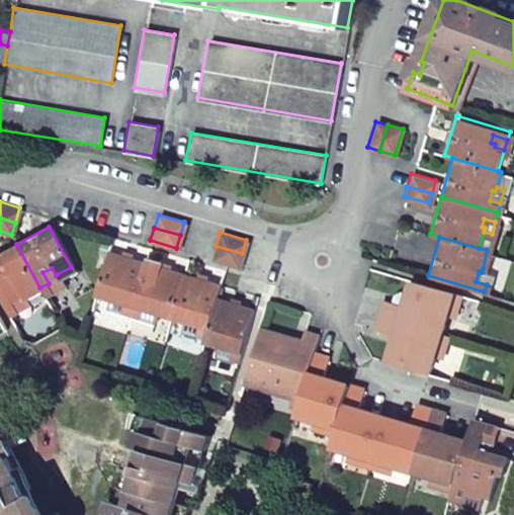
[(0,297),(9,314),(17,309),(12,301),(21,295),(23,299),(26,298),(40,290),(39,287),(16,244),(0,252),(0,297)]
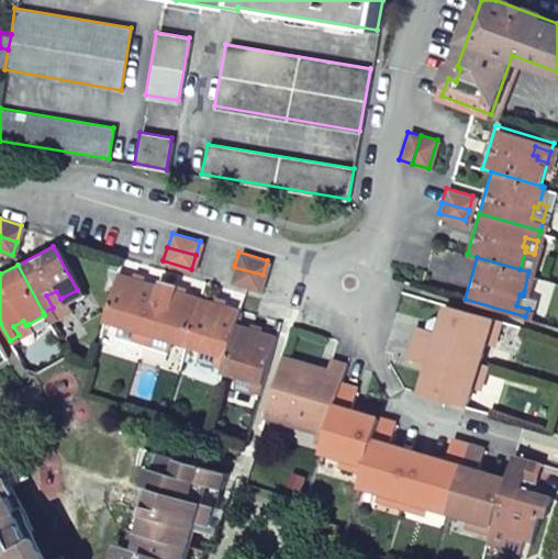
[(231,281),(240,283),(259,289),(263,275),(234,267),(231,281)]
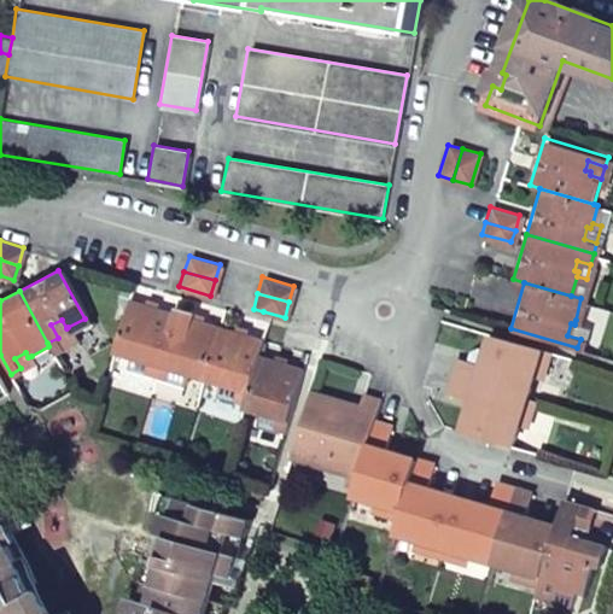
[(124,363),(153,372),(171,310),(127,296),(112,348),(127,354),(124,363)]
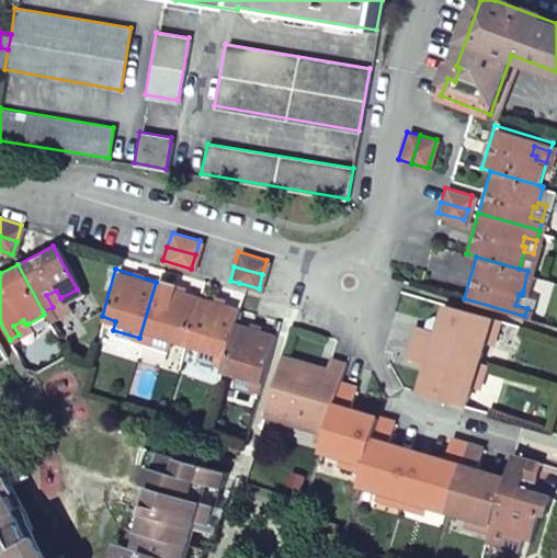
[(156,282),(139,338),(166,346),(170,338),(183,342),(196,295),(175,287),(178,281),(158,275),(156,282)]
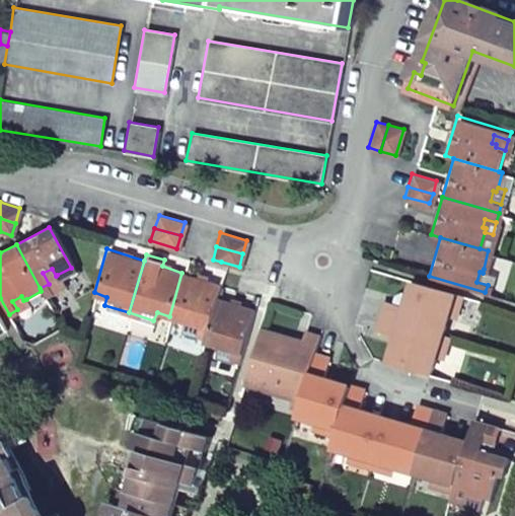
[(59,278),(57,275),(56,276),(52,269),(43,273),(49,284),(59,278)]
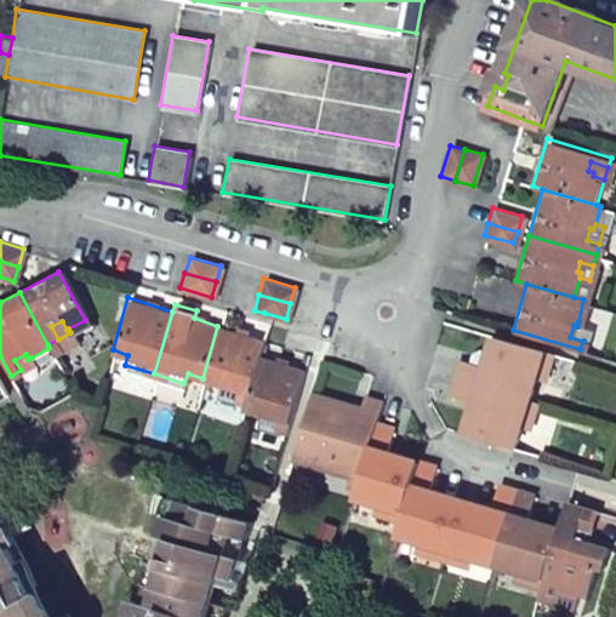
[(588,324),(579,321),(577,326),(574,325),(570,337),(583,341),(588,324)]
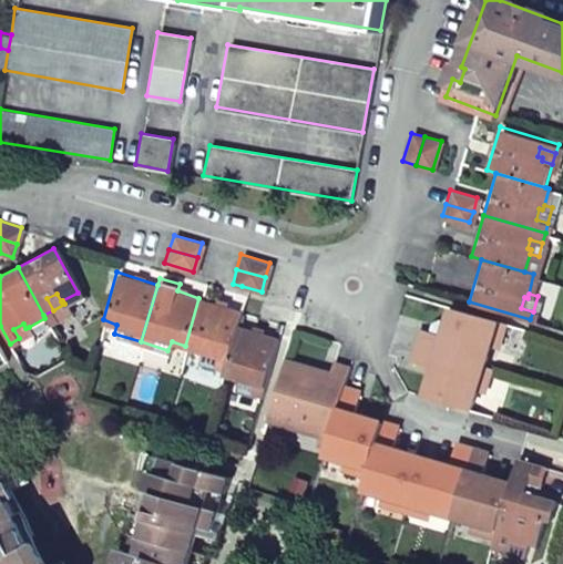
[(198,298),(185,346),(200,349),(196,359),(223,367),(235,325),(239,310),(198,298)]
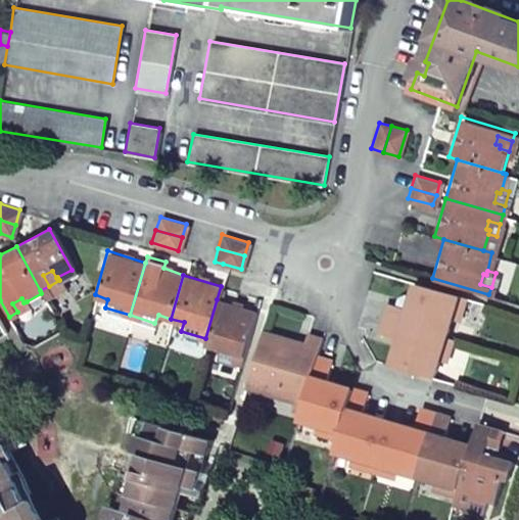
[(391,304),(387,320),(442,335),(449,317),(455,295),(414,283),(407,309),(391,304)]
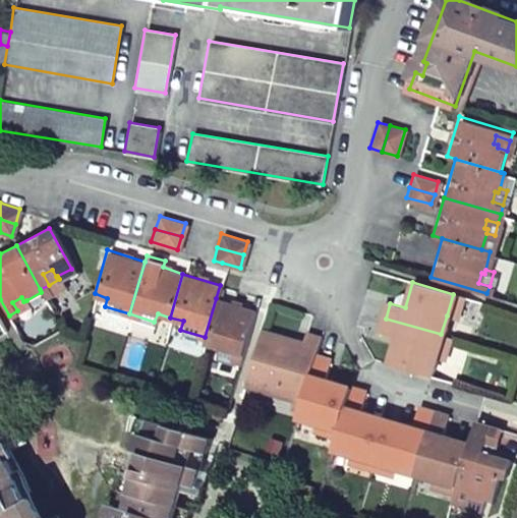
[(453,294),(447,315),(453,317),(460,295),(453,294)]
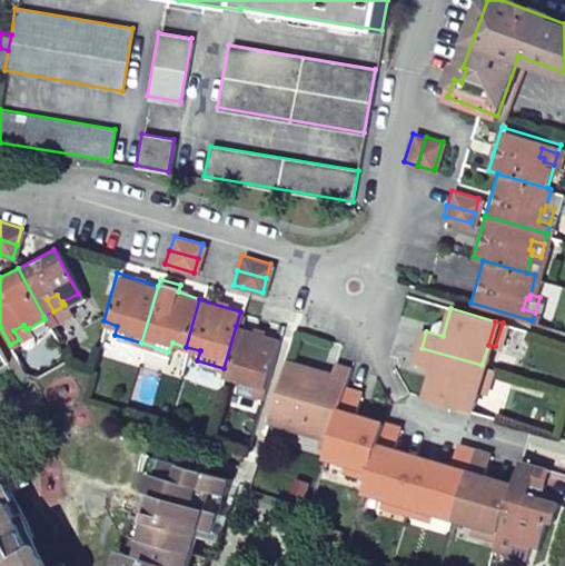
[(13,330),(19,339),(31,333),(29,328),(26,329),(23,325),(13,330)]
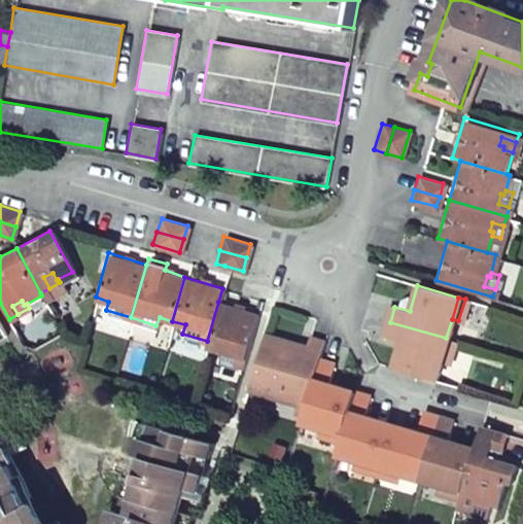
[(218,302),(207,341),(205,346),(220,351),(218,357),(241,365),(256,312),(218,302)]
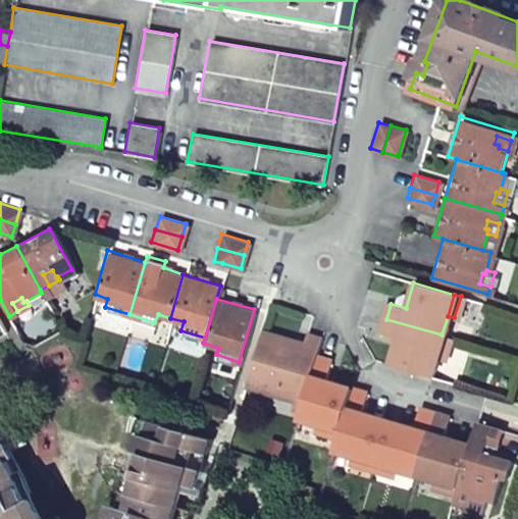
[(442,334),(386,319),(382,332),(397,338),(389,363),(430,376),(435,356),(442,334)]
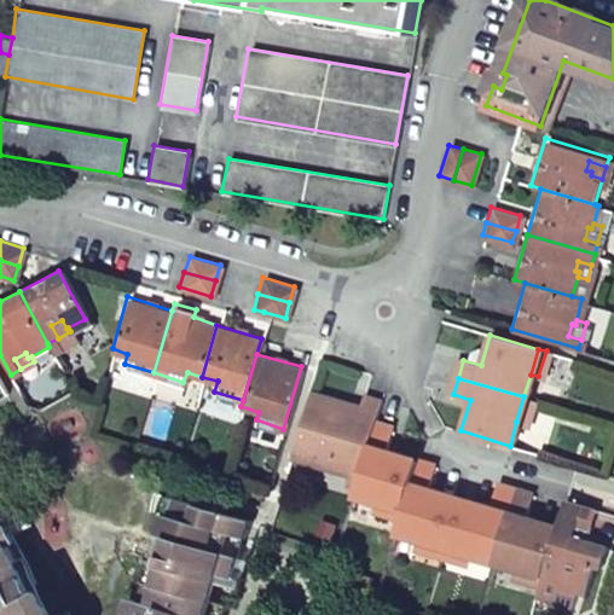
[(310,389),(291,451),(313,458),(316,448),(331,453),(329,463),(348,469),(357,471),(372,417),(378,398),(359,393),(354,410),(343,405),(345,399),(310,389)]
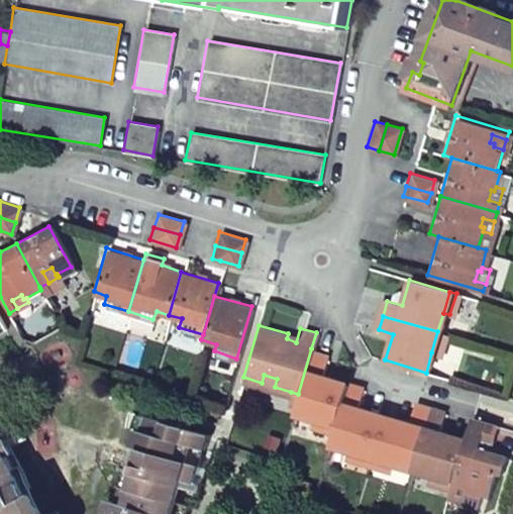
[(444,333),(437,331),(431,352),(437,354),(444,333)]
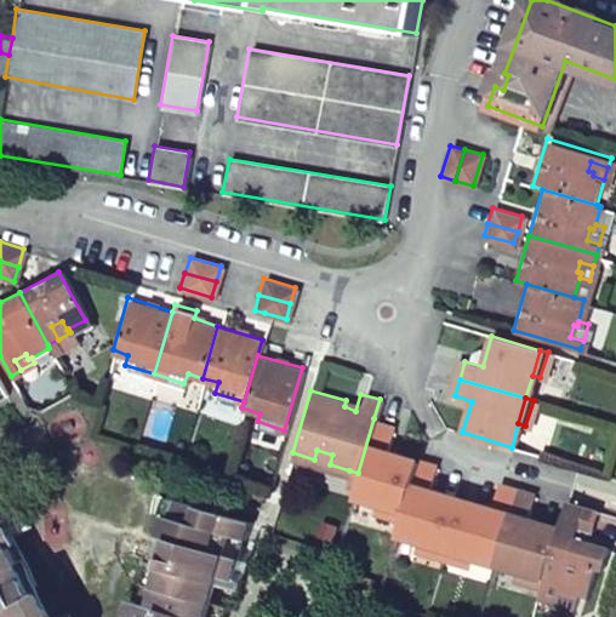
[(355,480),(352,493),(376,501),(401,508),(417,458),(385,449),(391,423),(374,418),(358,473),(355,480)]
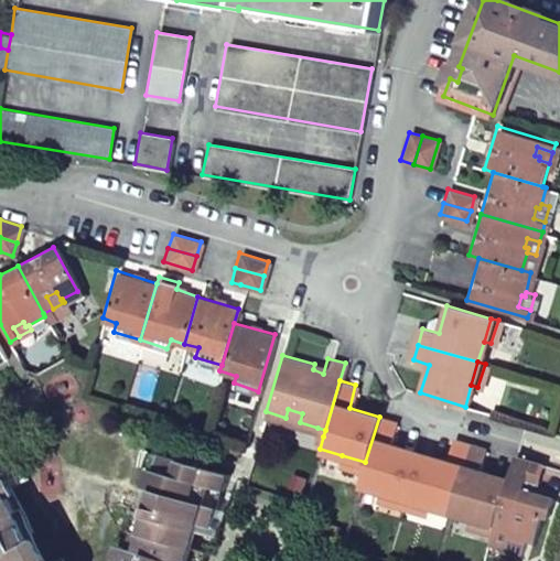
[(286,418),(300,422),(302,413),(288,409),(286,418)]
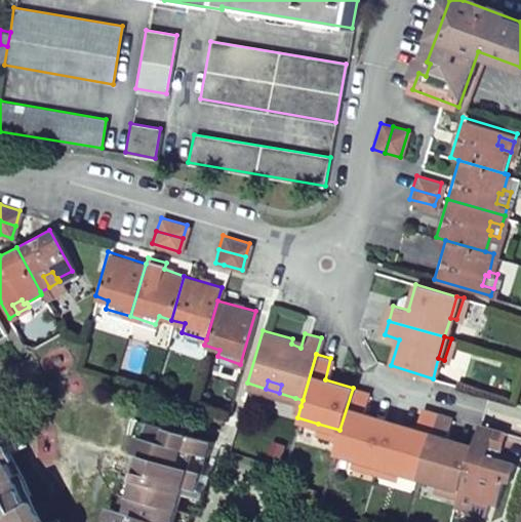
[(359,414),(365,392),(353,388),(339,430),(337,438),(334,451),(354,457),(374,464),(386,423),(359,414)]
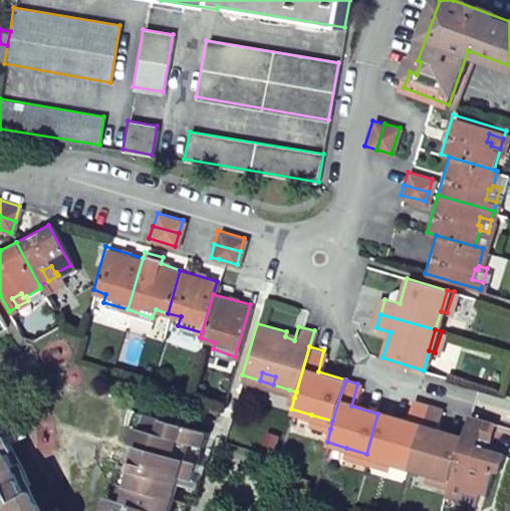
[(294,398),(296,392),(289,390),(287,396),(294,398)]
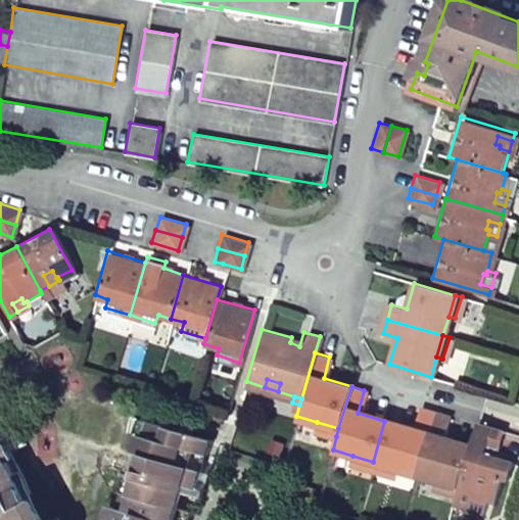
[(384,421),(373,462),(393,467),(414,474),(432,411),(415,407),(409,428),(384,421)]
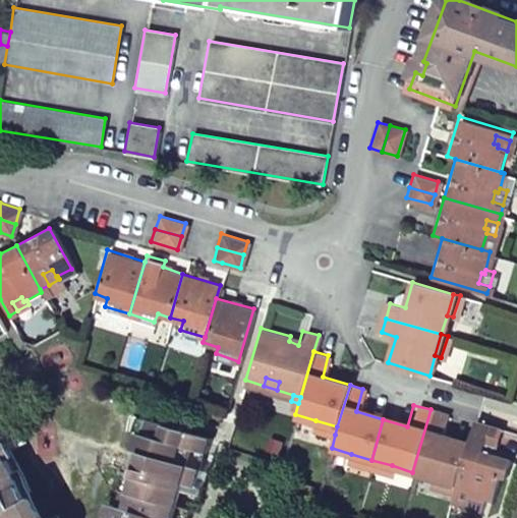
[(455,484),(466,444),(440,436),(446,414),(431,409),(412,472),(433,478),(455,484)]
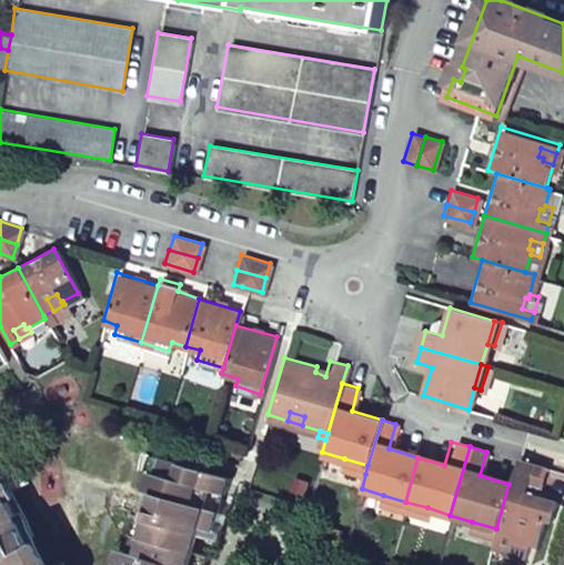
[(63,564),(61,560),(51,564),(41,564),(3,492),(26,480),(18,465),(0,475),(0,564),(201,564),(234,478),(139,450),(134,464),(139,465),(112,564),(63,564)]
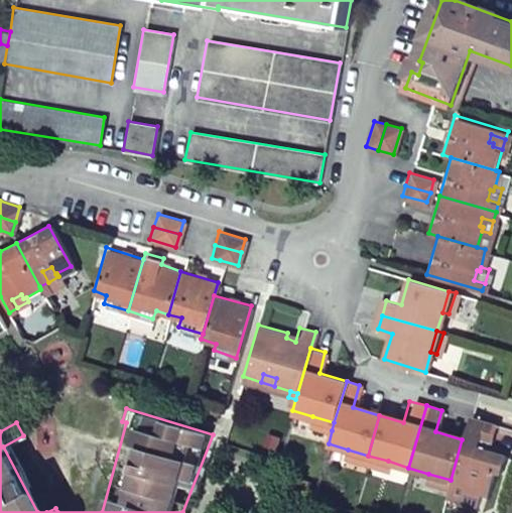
[(495,422),(470,415),(462,439),(451,480),(448,488),(444,498),(474,505),(479,495),(485,496),(493,473),(497,475),(503,459),(486,453),(495,422)]
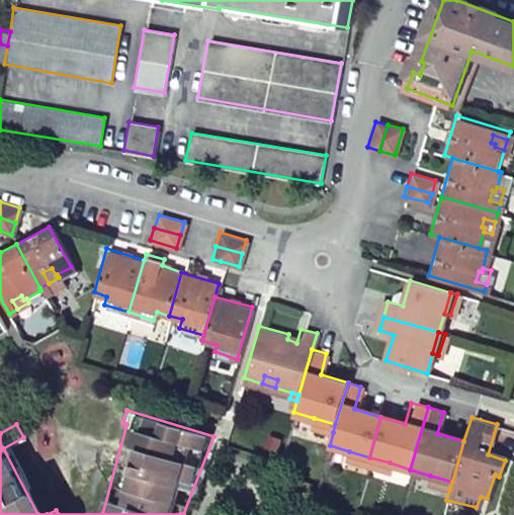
[(312,426),(333,432),(335,424),(314,418),(312,426)]
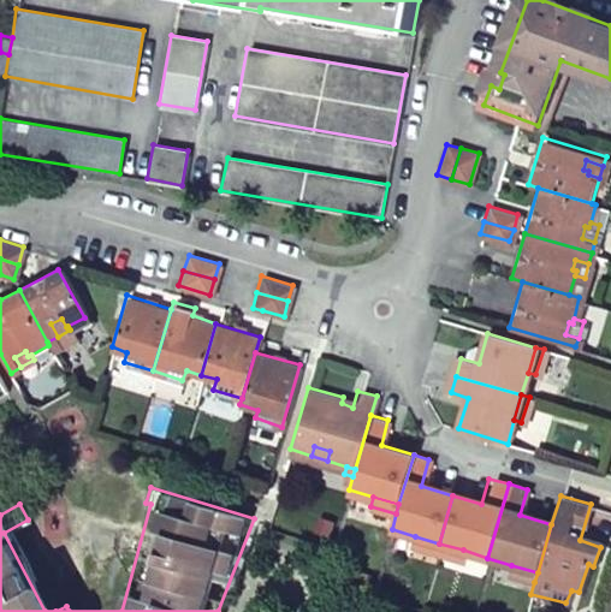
[(413,545),(437,552),(439,544),(415,536),(413,545)]
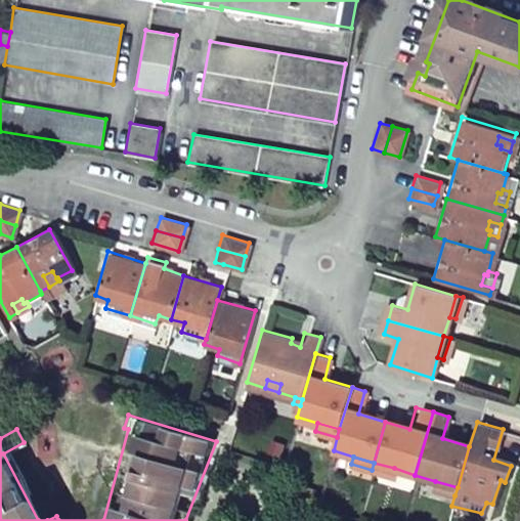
[(374,463),(372,470),(392,476),(394,468),(374,463)]
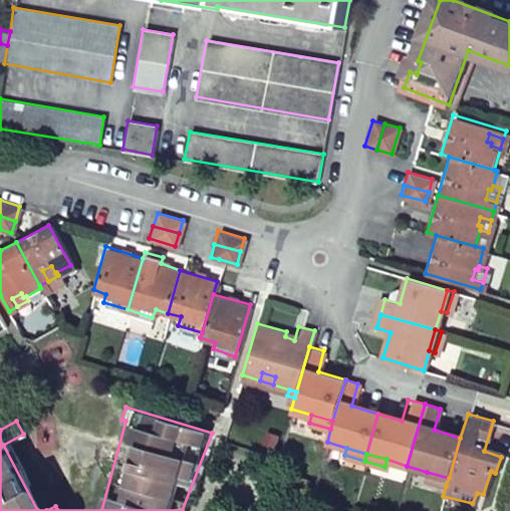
[(446,486),(449,478),(427,472),(425,479),(446,486)]
